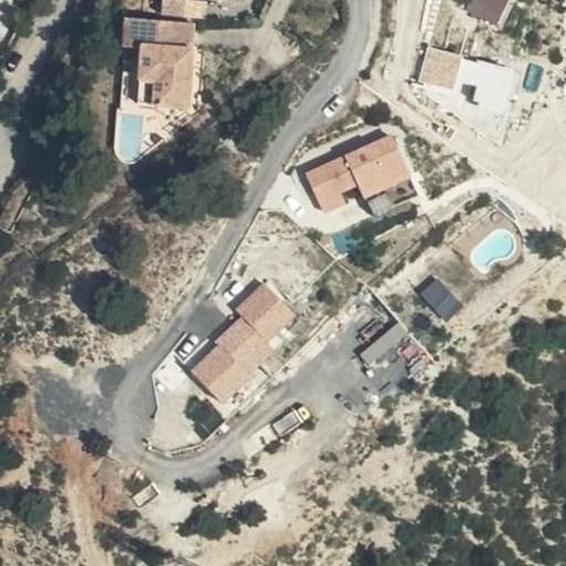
[(159,0),(159,13),(202,12),(202,0),(159,0)]
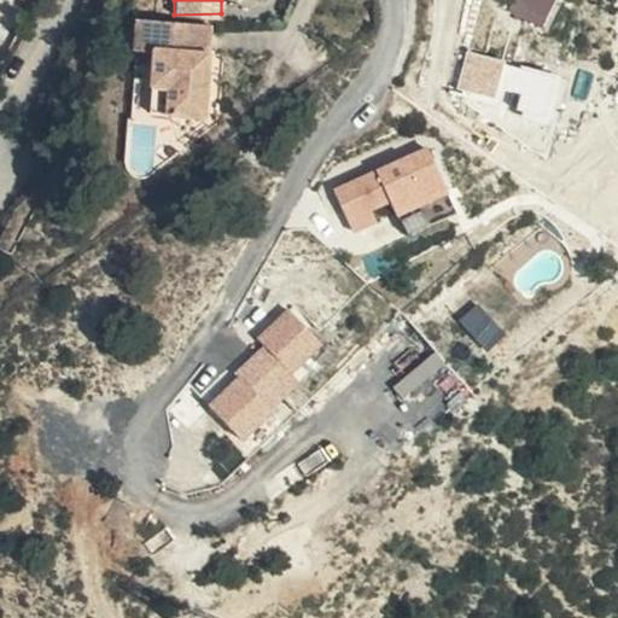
[(557,0),(517,0),(513,12),(547,25),(557,0)]
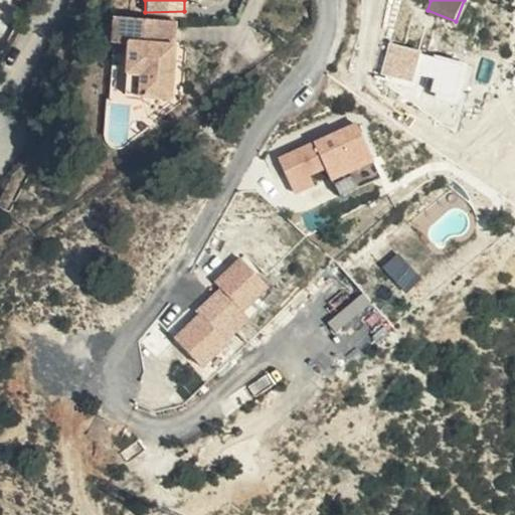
[(172,97),(175,15),(114,15),(112,47),(125,47),(125,97),(172,97)]
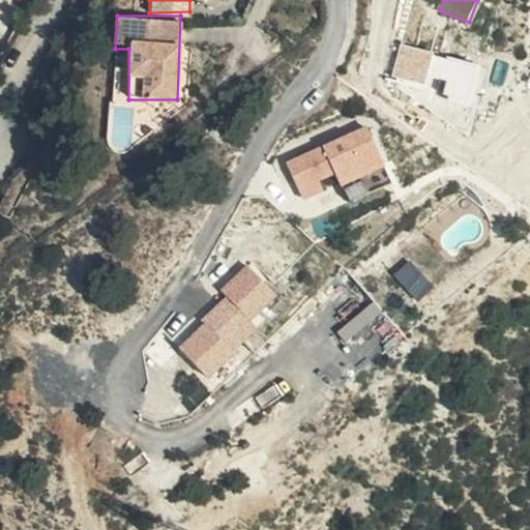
[(392,75),(428,85),(438,51),(402,40),(392,75)]
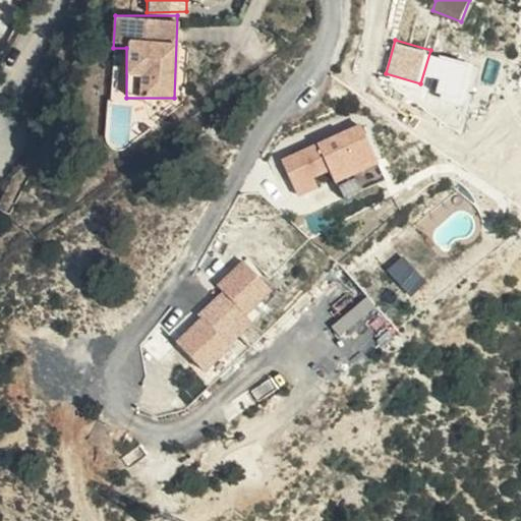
[(440,55),(430,90),(464,99),(473,64),(440,55)]
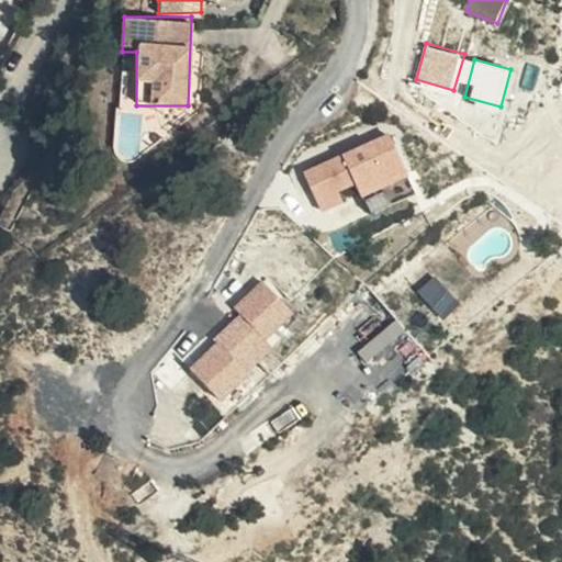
[(396,141),(308,170),(322,210),(345,202),(339,186),(357,180),(362,197),(409,181),(396,141)]
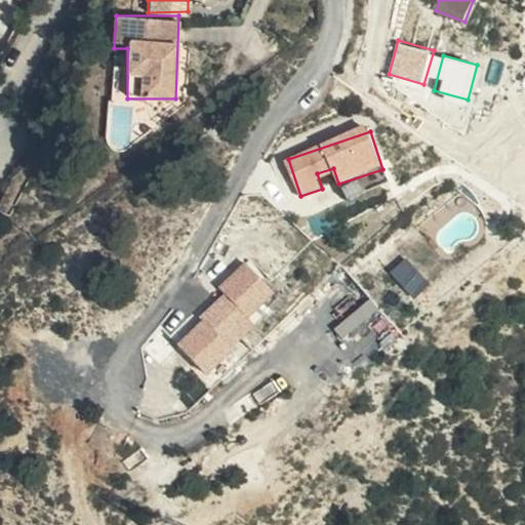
[(382,169),(338,184),(345,202),(389,188),(382,169)]
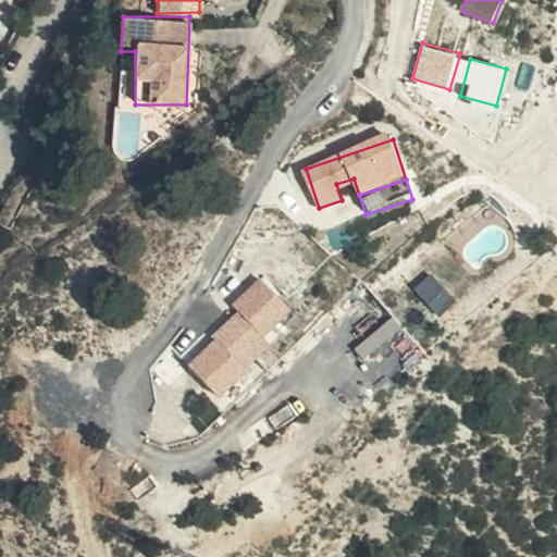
[(214,395),(242,370),(232,359),(269,324),(286,308),(260,280),(232,306),(238,311),(211,336),(214,341),(188,366),(214,395)]
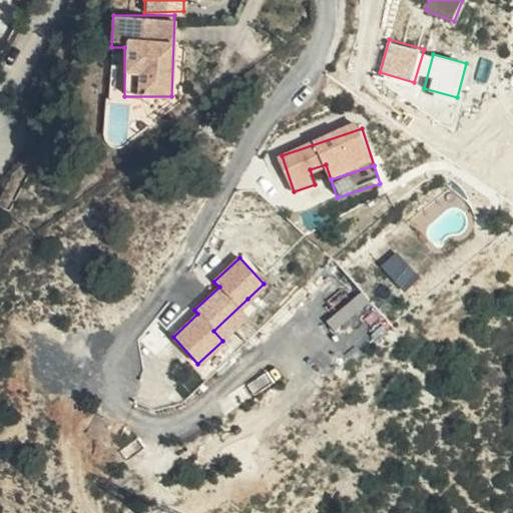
[(213,331),(222,341),(257,309),(247,299),(213,331)]
